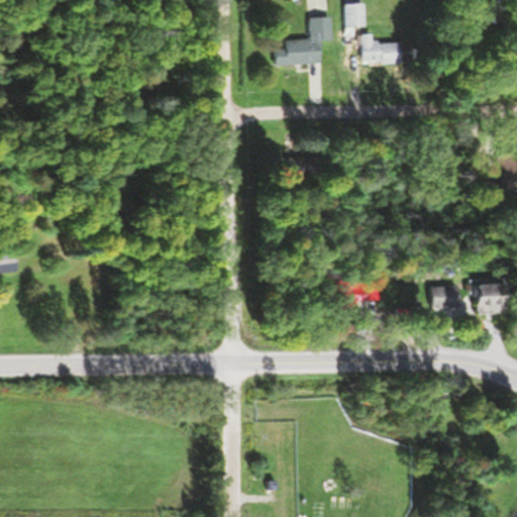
[(343,4),(343,26),(364,26),(364,4),(343,4)]
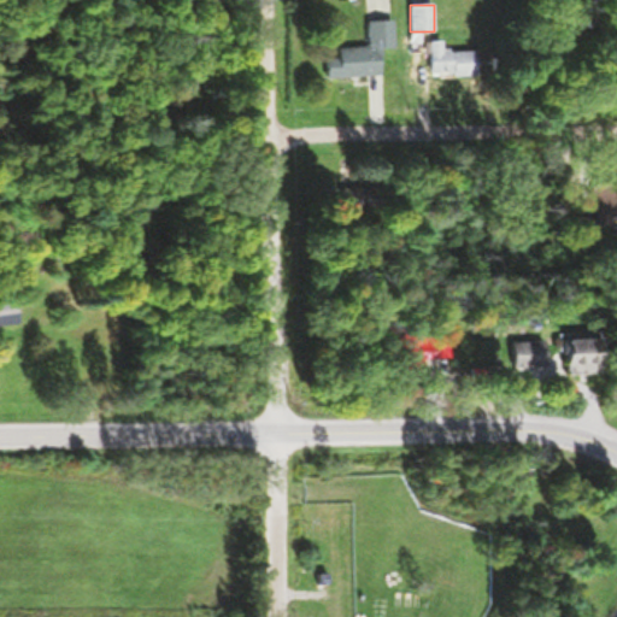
[(383,75),(382,47),(394,47),(393,21),(369,21),(369,48),(327,48),(327,76),(383,75)]
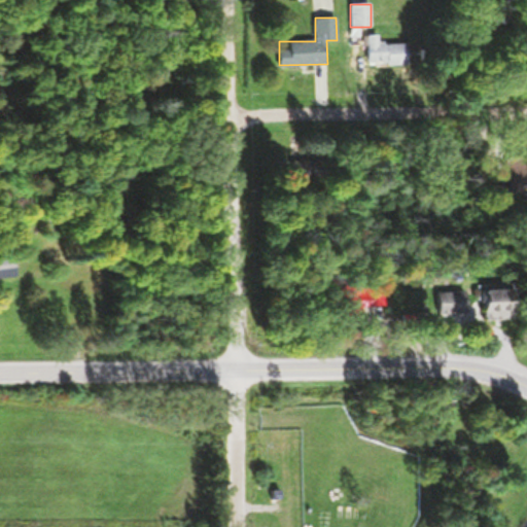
[(367,35),(369,66),(410,64),(409,42),(385,43),(385,34),(367,35)]
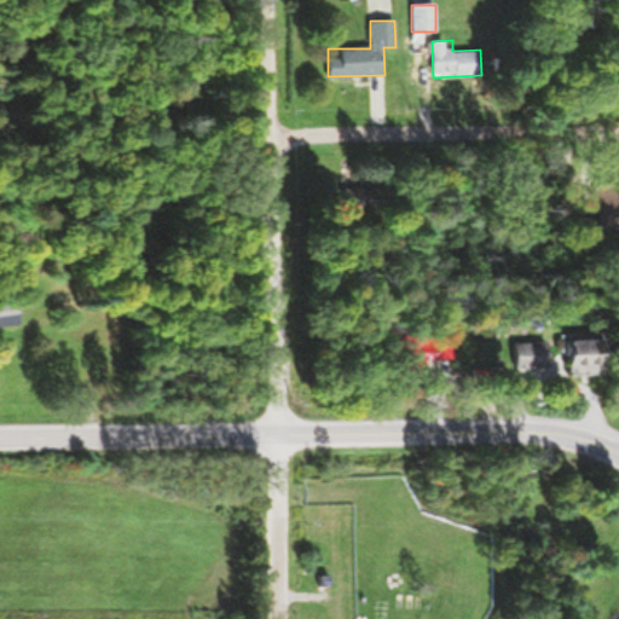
[(0,328),(21,327),(19,306),(0,306),(0,328)]
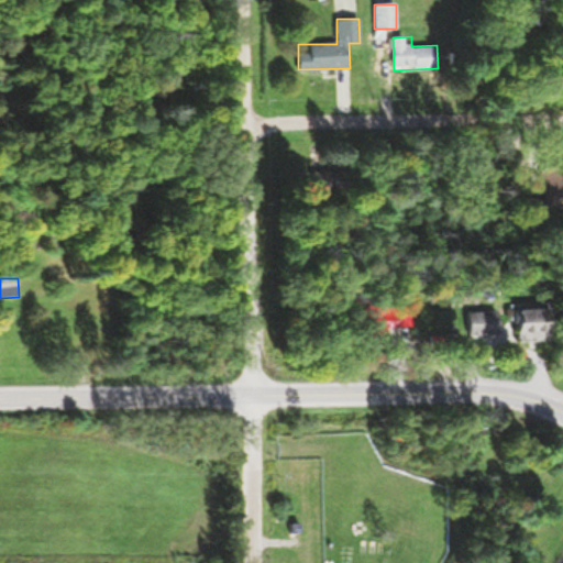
[(468,334),(521,333),(520,309),(468,310),(468,334)]
